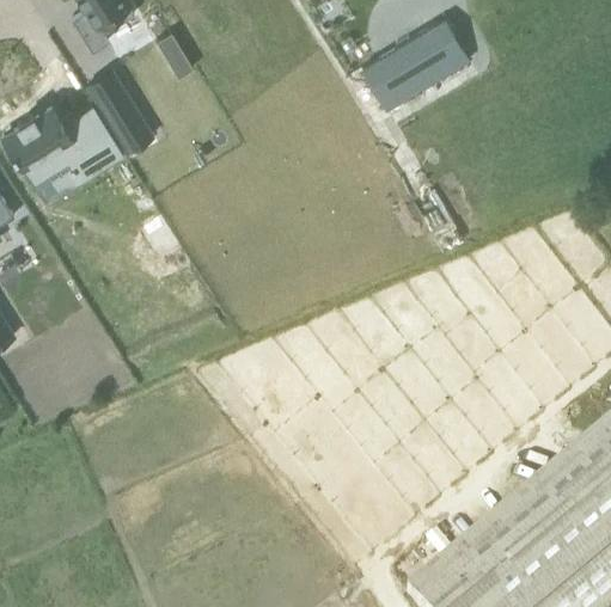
[(79,0),(78,1),(84,11),(86,10),(87,13),(73,22),(93,55),(110,44),(104,36),(135,17),(124,0),(79,0)]
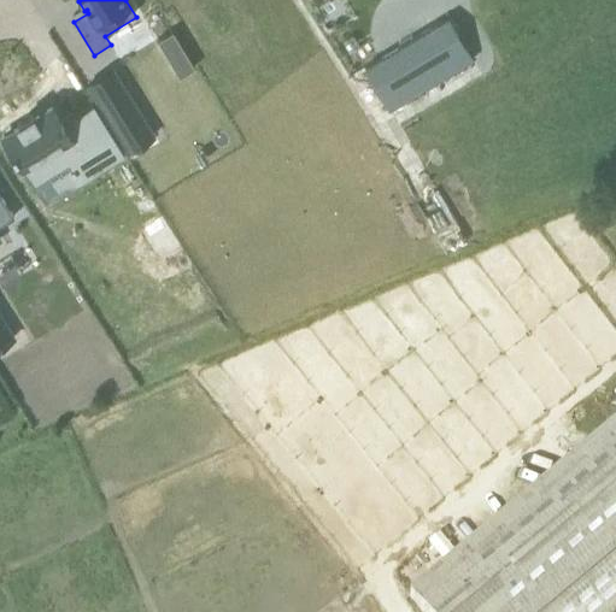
[(316,0),(336,31),(386,0),(316,0)]
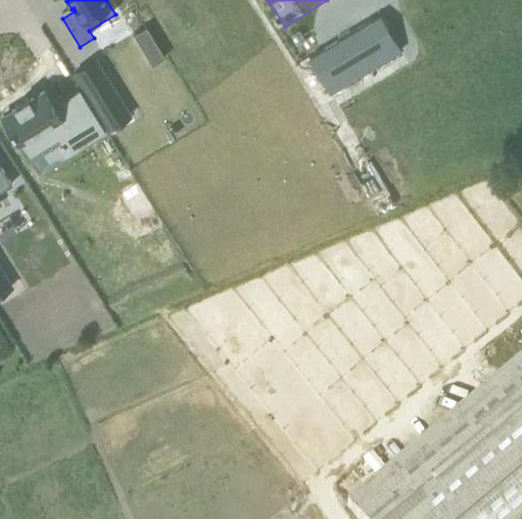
[(380,17),(310,60),(331,97),(346,88),(402,54),(380,17)]
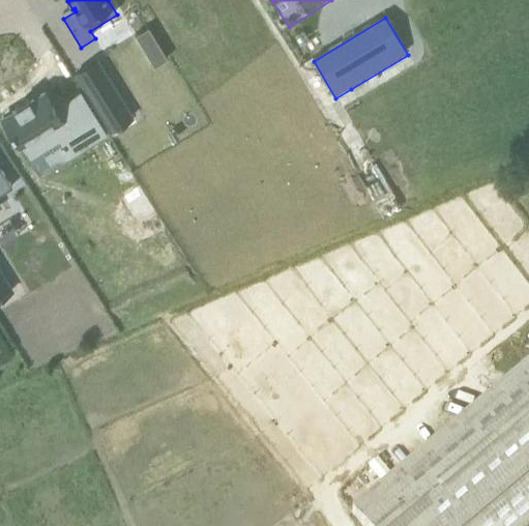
[(149,31),(137,39),(155,69),(168,62),(149,31)]
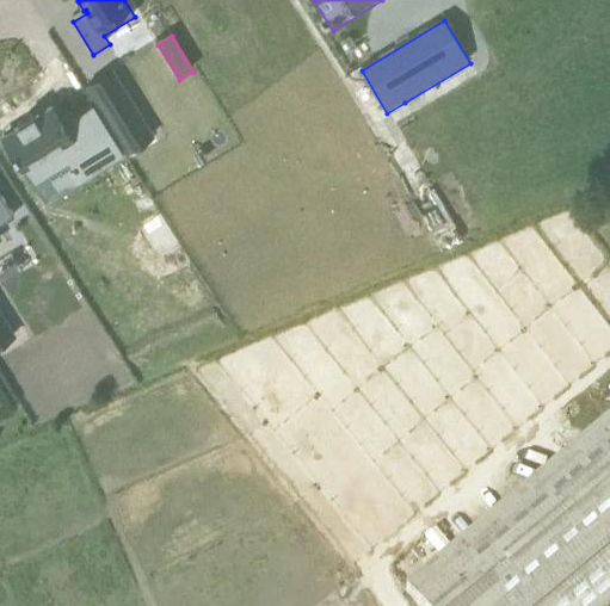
[(466,69),(412,98),(433,137),(418,147),(437,181),(506,143),(466,69)]
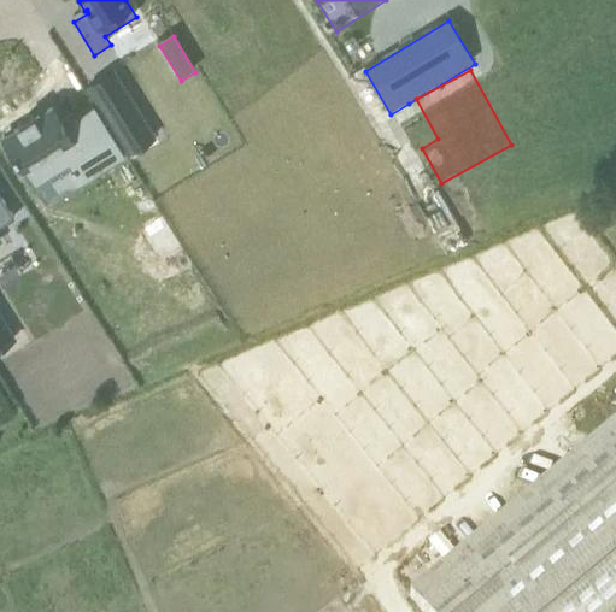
[(115,75),(89,90),(130,156),(156,141),(115,75)]
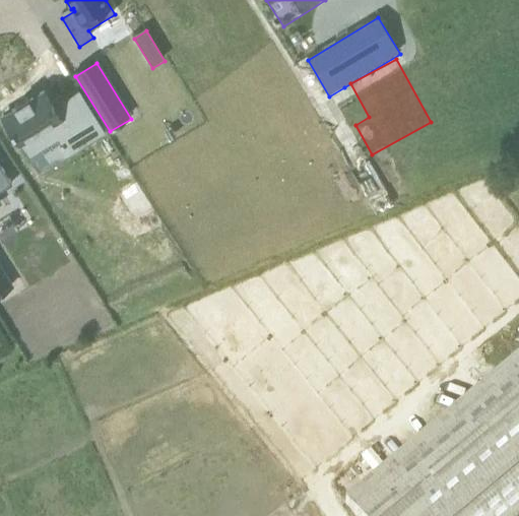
[(17,107),(3,115),(29,157),(59,139),(63,145),(61,146),(63,150),(65,149),(69,156),(104,135),(105,136),(107,135),(79,91),(55,108),(44,90),(29,99),(28,97),(15,105),(17,107)]
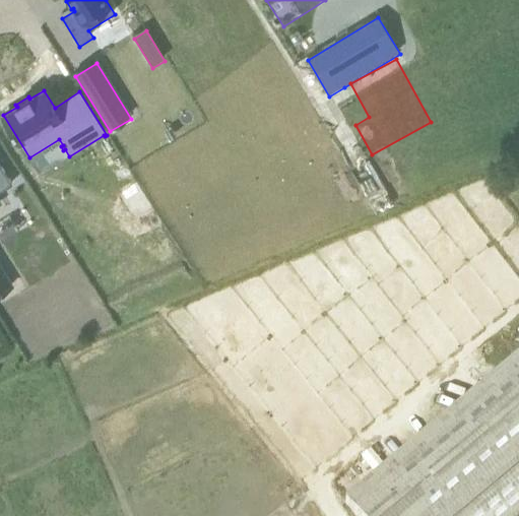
[(0,194),(13,186),(0,165),(0,194)]
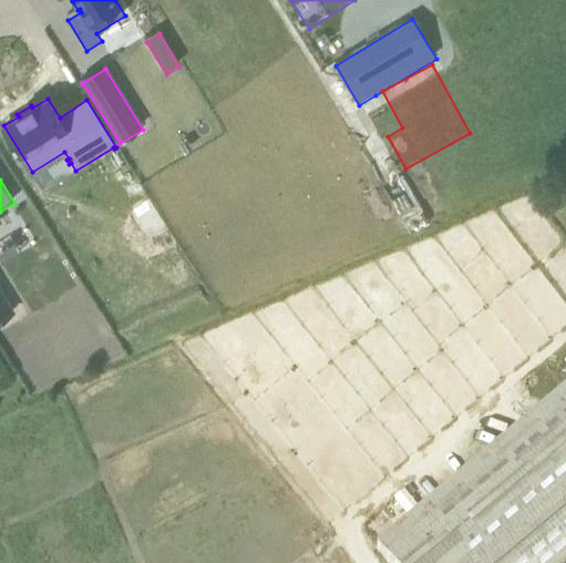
[(147,207),(133,216),(148,243),(163,234),(147,207)]
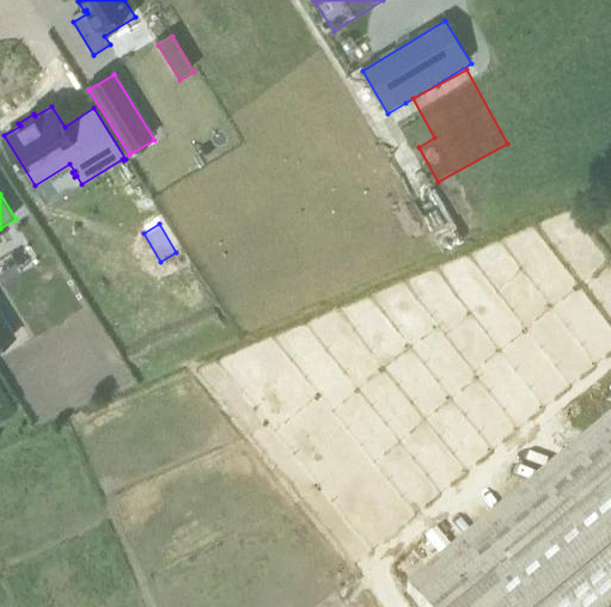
[(0,312),(0,350),(17,339),(0,312)]
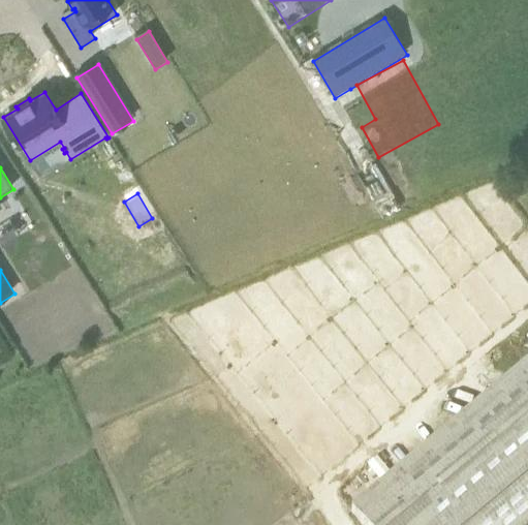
[(380,494),(352,517),(359,524),(527,524),(527,370),(474,415),(462,399),(365,475),(380,494)]
